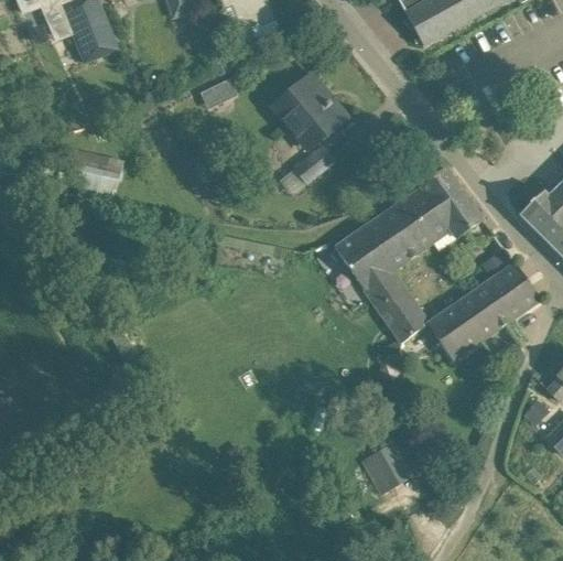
[(18,0),(23,12),(41,4),(44,11),(72,0),(18,0)]
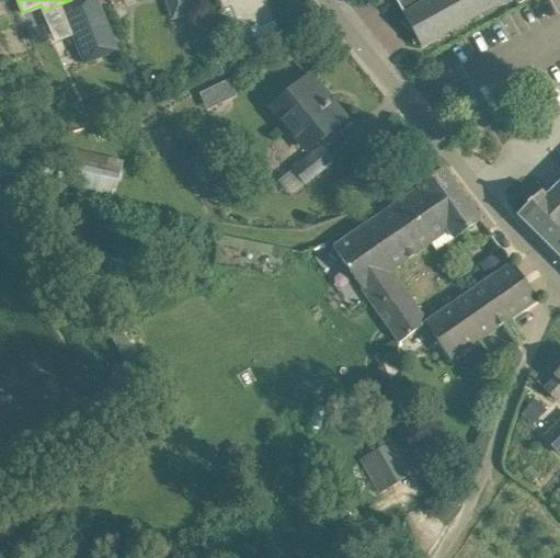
[(61,7),(84,61),(117,48),(96,0),(71,0),(44,11),(45,13),(61,7)]
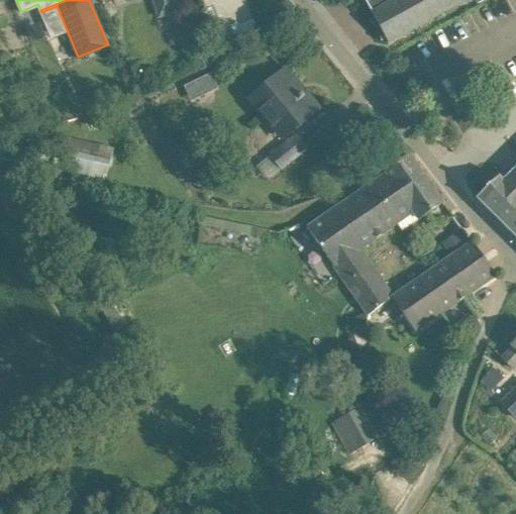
[(152,0),(159,16),(178,10),(174,0),(152,0)]
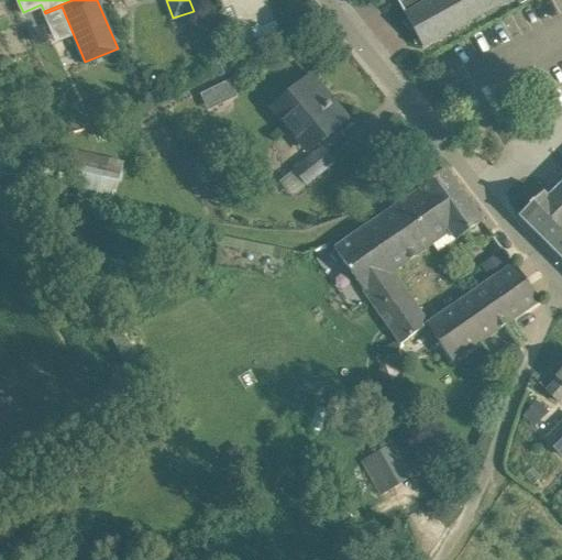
[(231,7),(242,33),(275,20),(266,0),(219,0),(223,10),(231,7)]
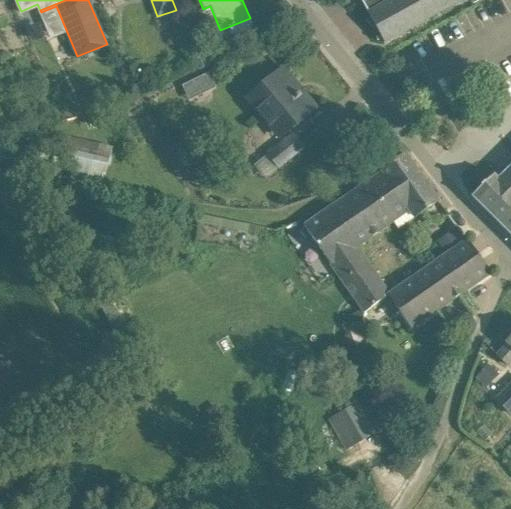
[(361,0),(368,12),(370,16),(365,19),(373,27),(375,26),(376,27),(374,27),(376,38),(381,36),(383,40),(454,0),(361,0)]
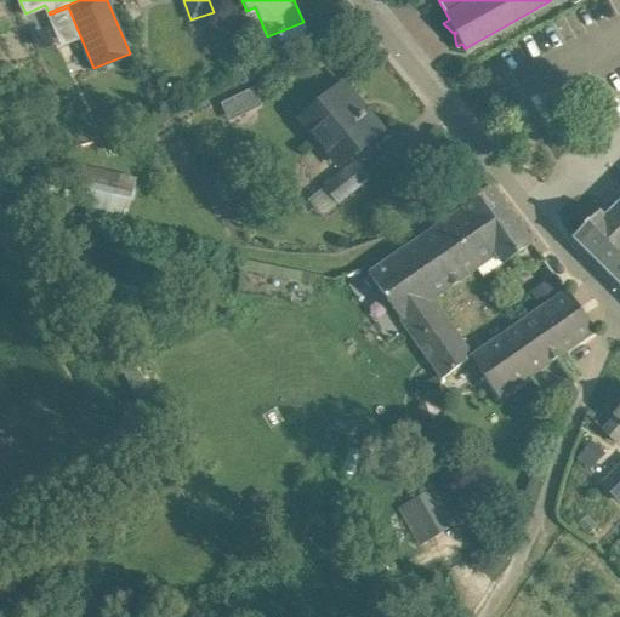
[(337,84),(299,116),(342,169),(324,186),(340,204),(371,176),(353,154),(382,129),(365,108),(360,112),(337,84)]
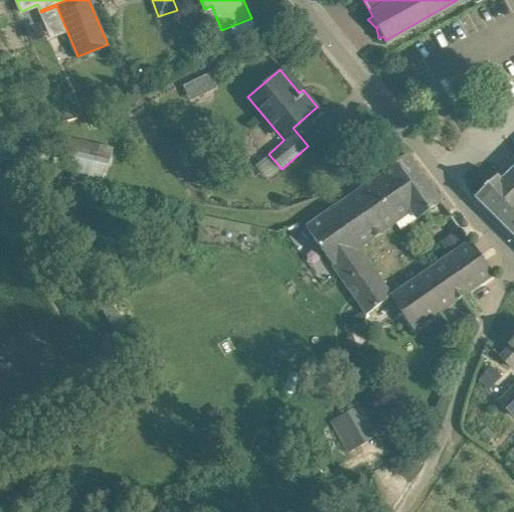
[(208,71),(182,84),(189,99),(215,87),(208,71)]
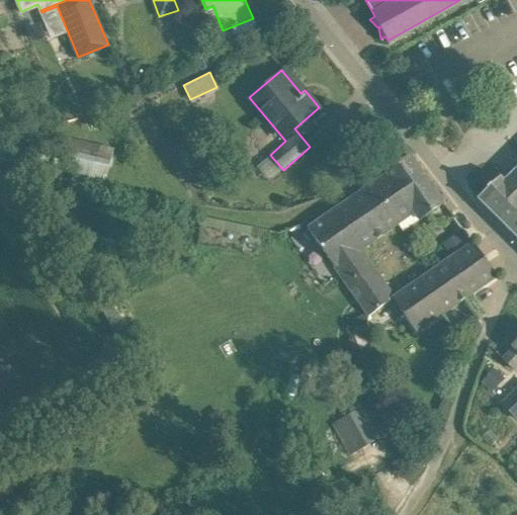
[(370,183),(389,210),(397,223),(402,230),(443,200),(411,154),(385,171),(386,172),(370,183)]
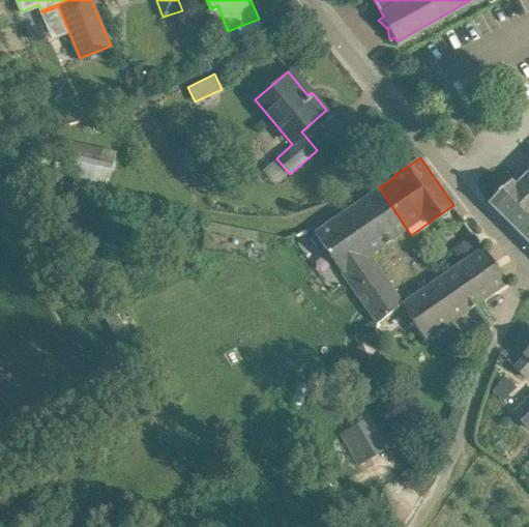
[(528,169),(515,183),(510,178),(488,201),(528,242),(528,169)]
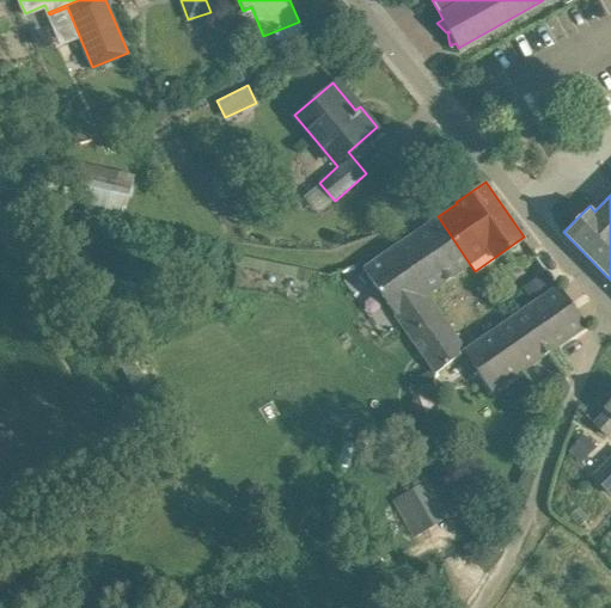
[(434,372),(464,351),(464,349),(426,293),(469,263),(459,249),(438,216),(362,268),(434,372)]
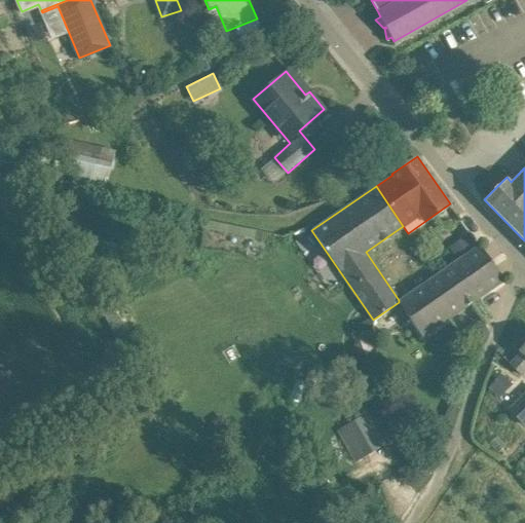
[(466,232),(448,246),(456,259),(476,246),(466,232)]
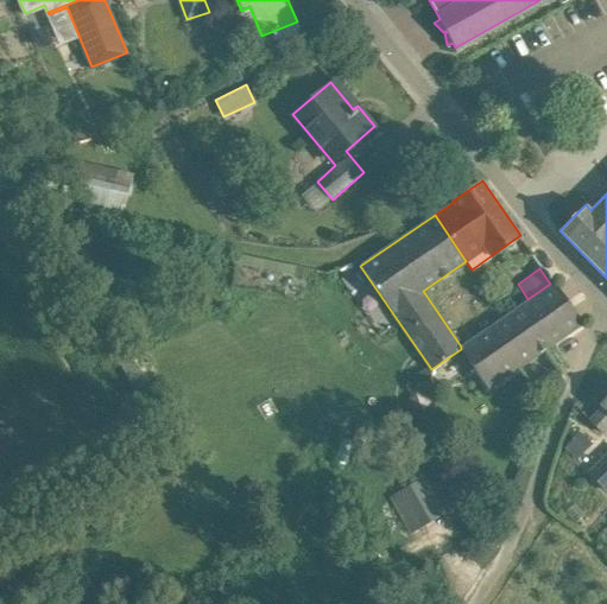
[(461,347),(461,349),(488,388),(580,324),(581,325),(583,323),(581,320),(555,285),(556,284),(554,281),(551,284),(461,347)]
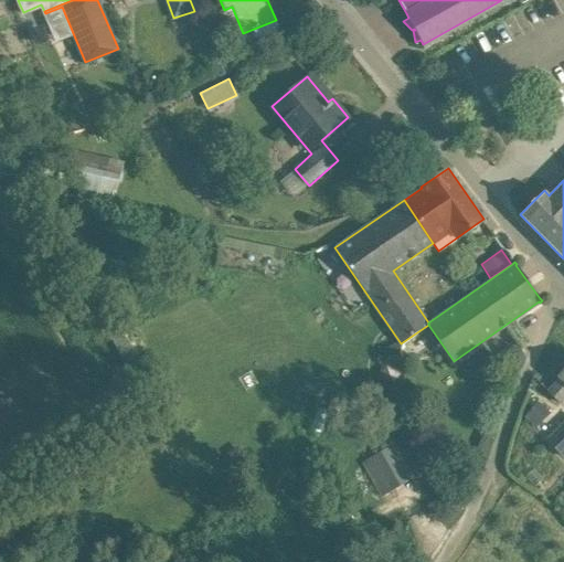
[(563,370),(560,375),(561,378),(549,390),(560,401),(563,395),(563,370)]
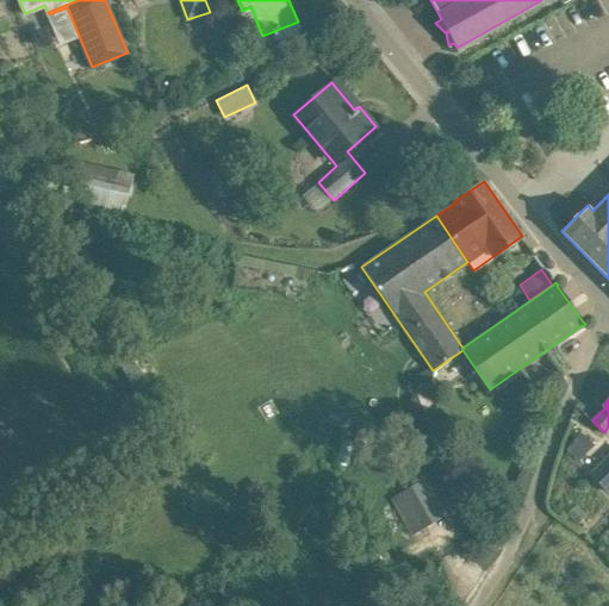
[(190,430),(192,423),(188,417),(180,413),(176,425),(190,430)]
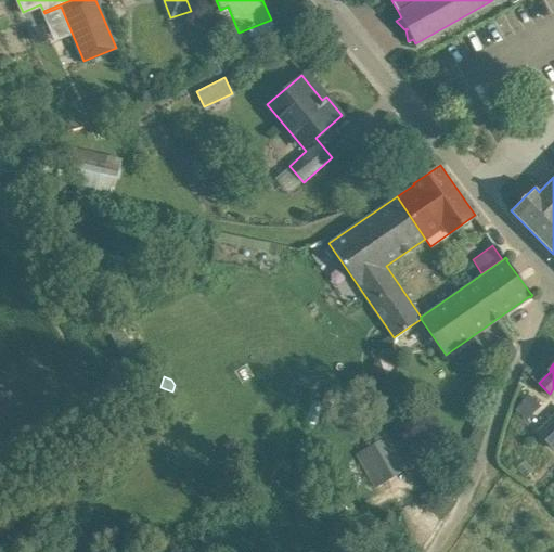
[(553,415),(539,432),(553,447),(553,415)]
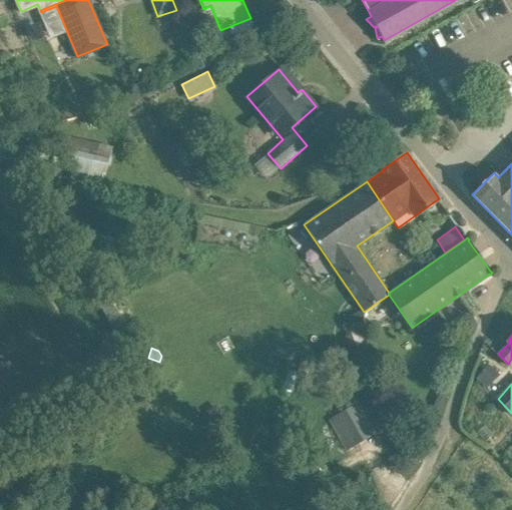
[(337,434),(345,450),(354,445),(372,436),(355,404),(328,418),(337,434)]
